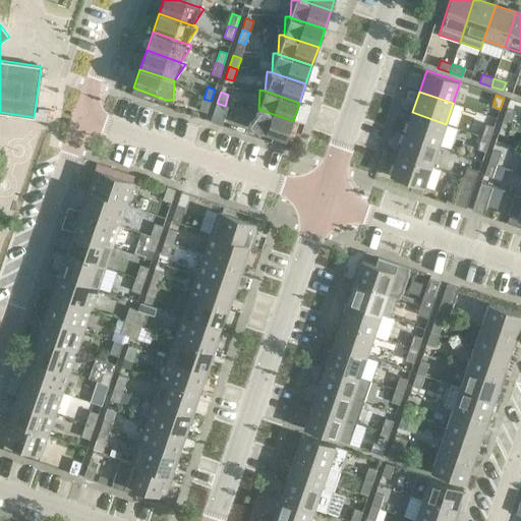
[(211,101),(204,99),(199,110),(207,113),(211,101)]
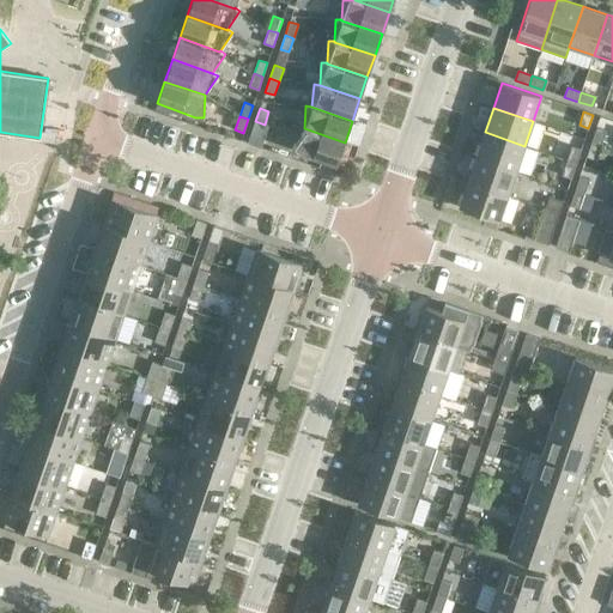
[(271,127),(265,125),(255,121),(248,143),(263,149),(271,127)]
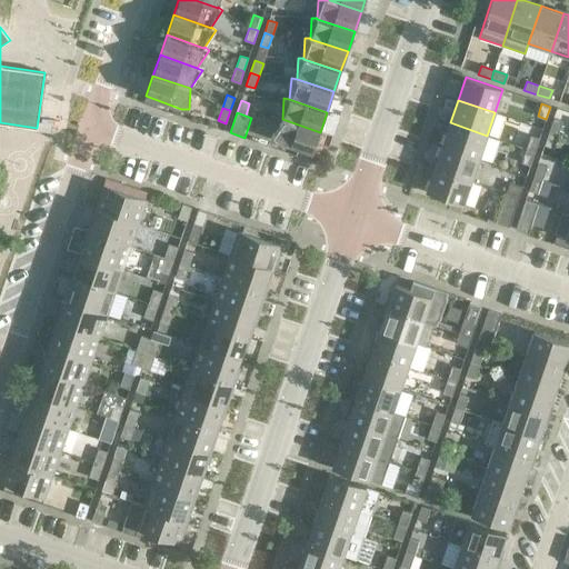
[(320,132),(282,119),(271,137),(277,141),(312,153),(320,132)]
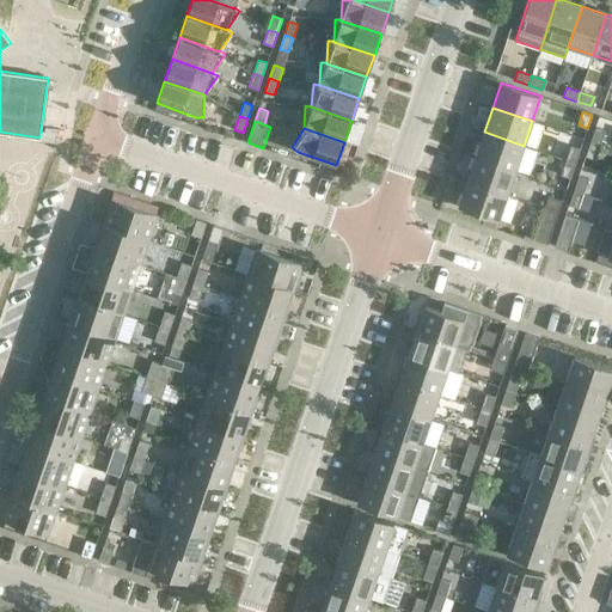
[(595,128),(591,141),(599,145),(604,130),(595,128)]
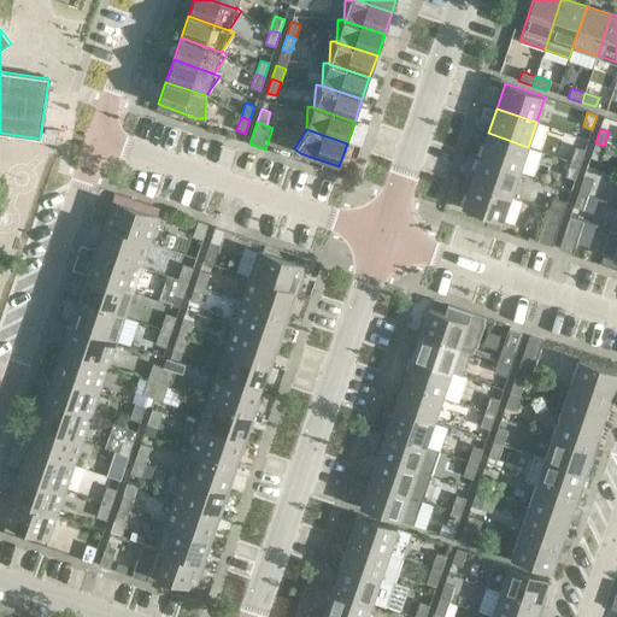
[(528,147),(488,133),(480,158),(519,171),(528,147)]
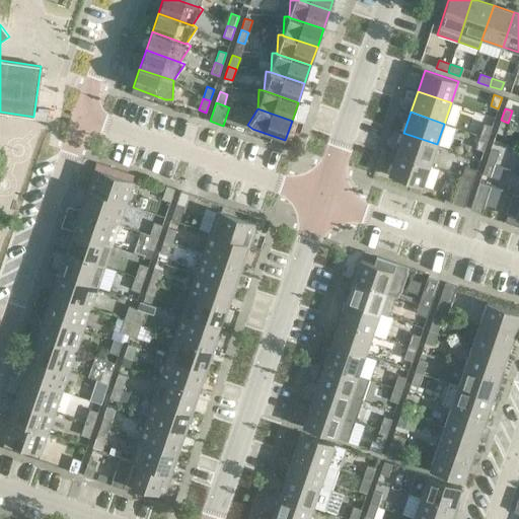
[(508,123),(501,120),(497,131),(505,134),(508,123)]
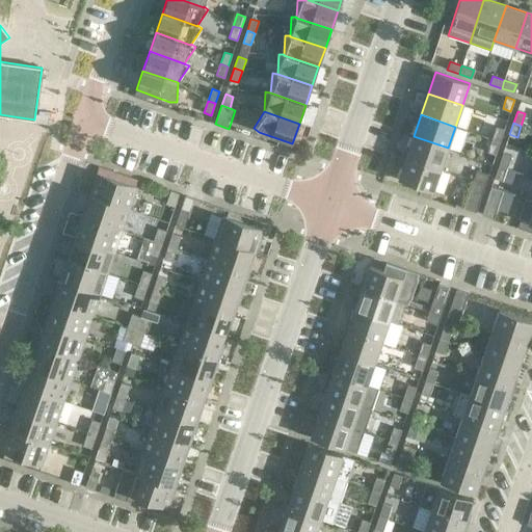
[(496,128),(491,139),(500,142),(504,130),(496,128)]
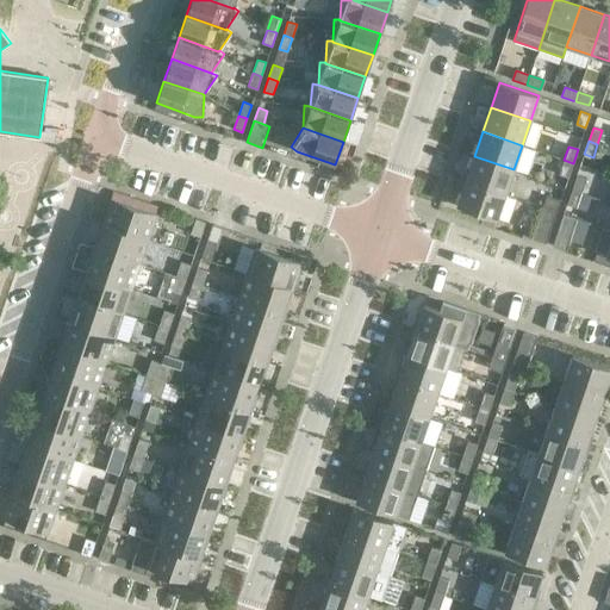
[(514,169),(474,156),(466,180),(505,194),(514,169)]
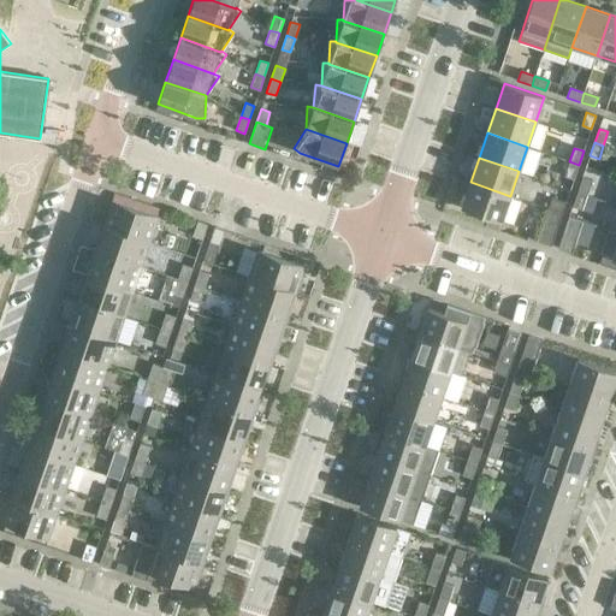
[(579,165),(569,161),(566,175),(574,178),(579,165)]
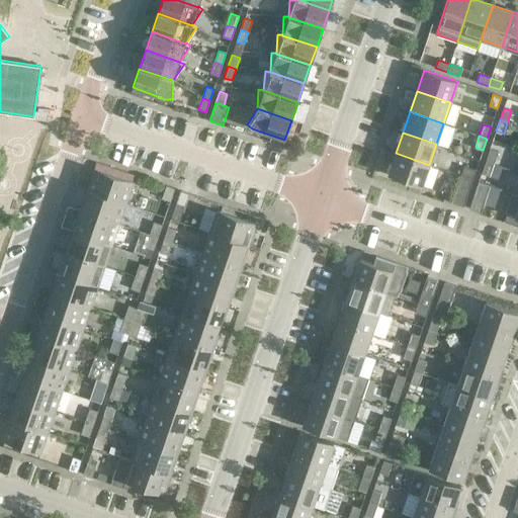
[(490,150),(486,161),(493,164),(497,152),(490,150)]
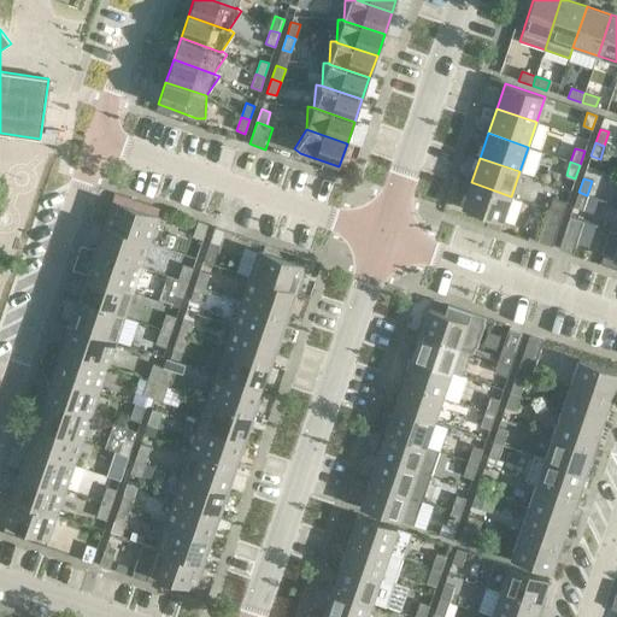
[(511,197),(471,182),(462,207),(503,222),(511,197)]
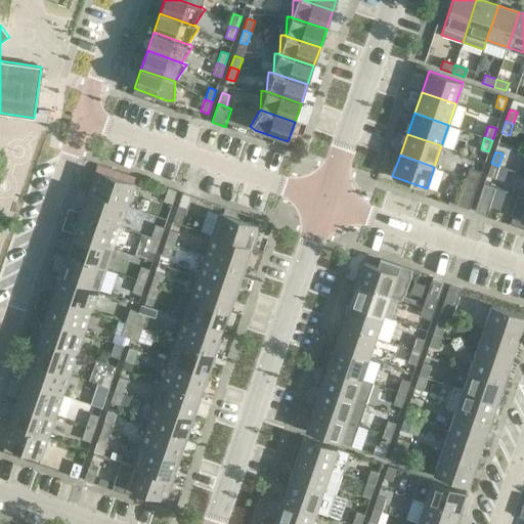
[(498,166),(491,163),(487,174),(494,177),(498,166)]
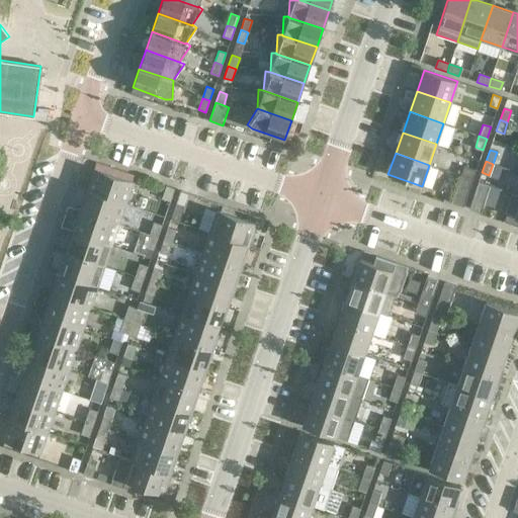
[(464,166),(461,176),(472,179),(476,170),(464,166)]
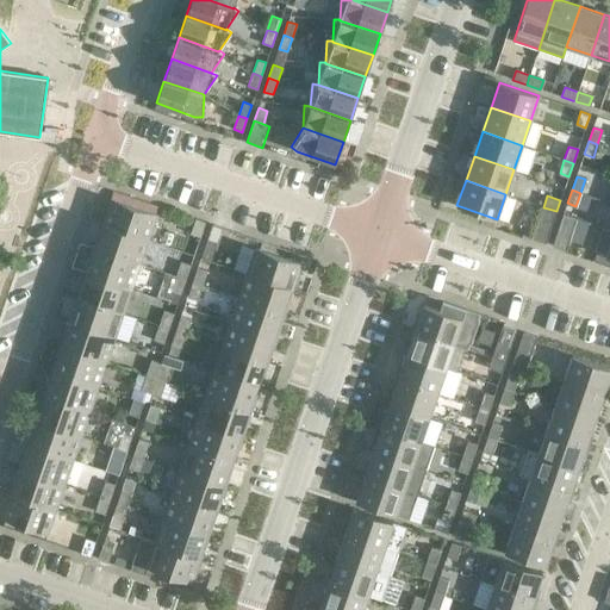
[(111,199),(103,224),(148,240),(157,215),(111,199)]
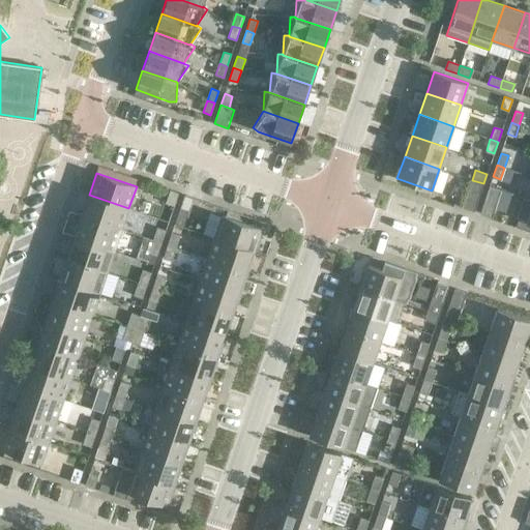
[(472,180),(463,207),(474,211),(483,183),(472,180)]
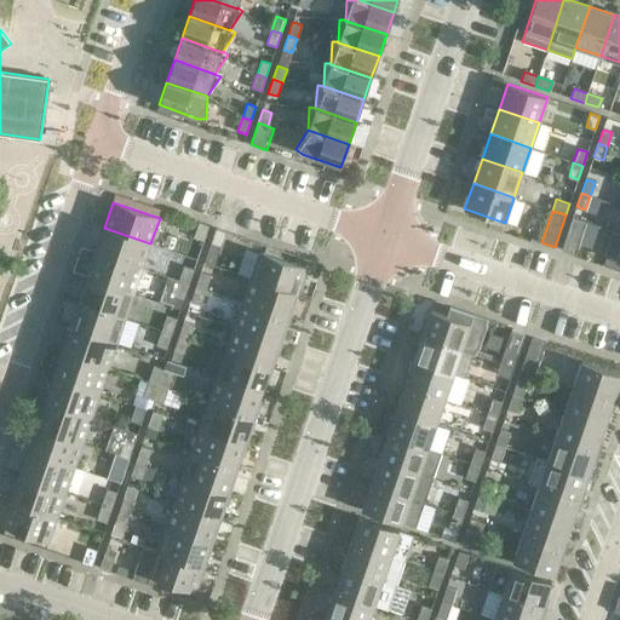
[(573,217),(562,250),(575,254),(586,222),(573,217)]
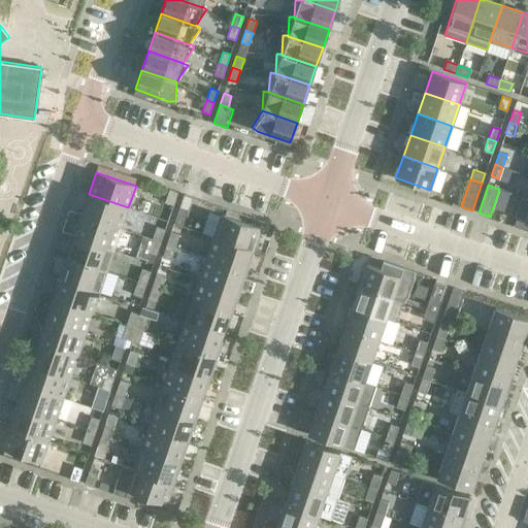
[(174,204),(177,192),(170,190),(166,201),(174,204)]
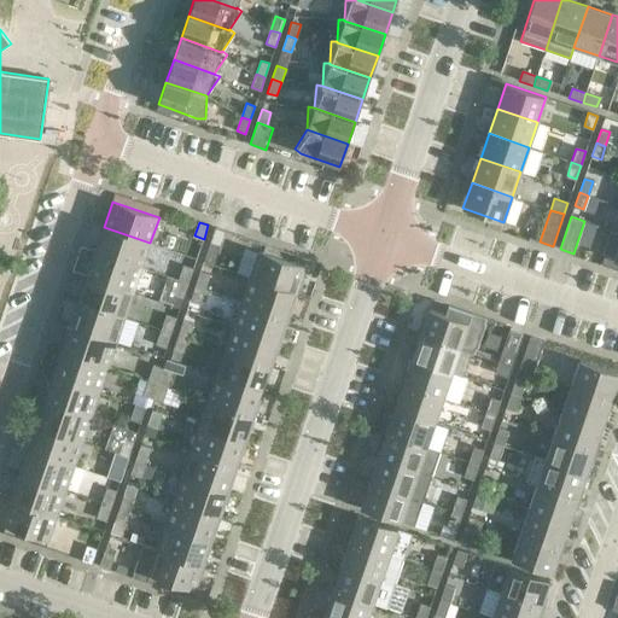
[(150,243),(104,227),(95,251),(141,268),(150,243)]
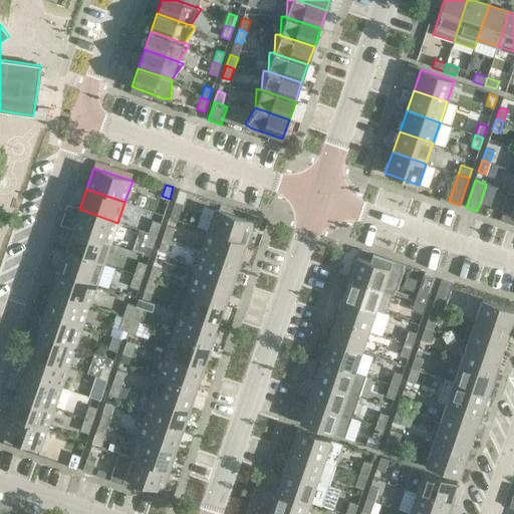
[(183,203),(187,192),(179,189),(175,201),(183,203)]
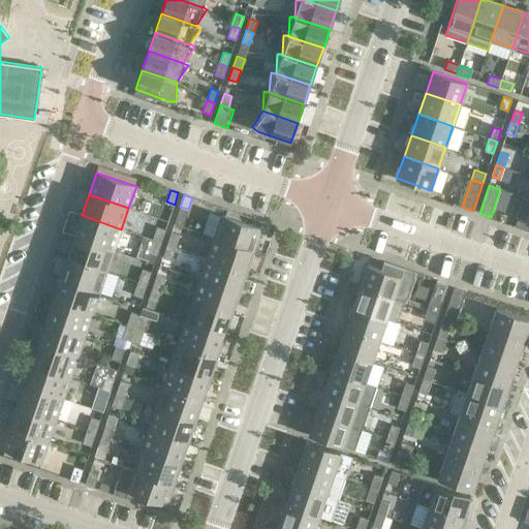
[(121,229),(82,215),(74,237),(114,250),(121,229)]
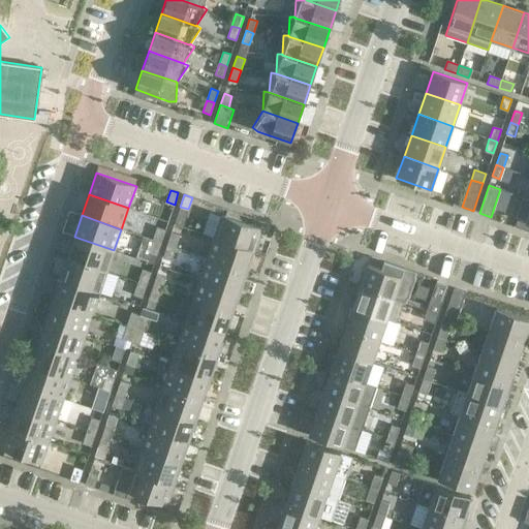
[(221,215),(214,237),(254,251),(261,228),(221,215)]
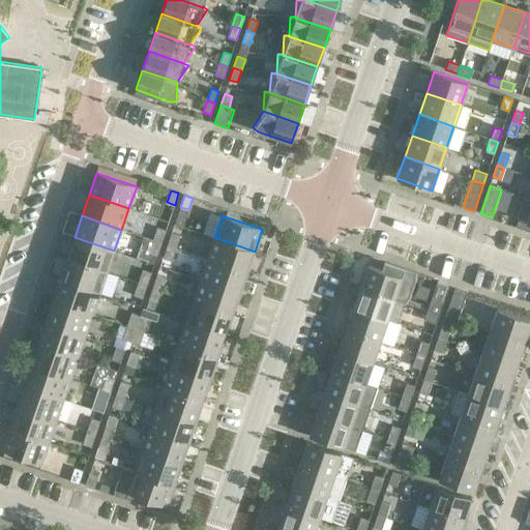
[(157,229),(153,240),(162,243),(166,232),(157,229)]
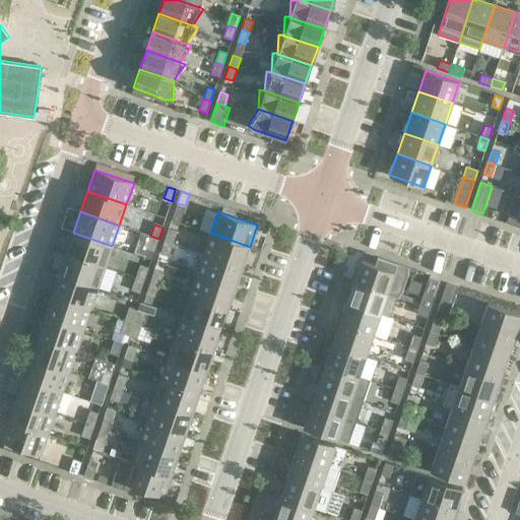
[(168,229),(164,241),(172,243),(176,232),(168,229)]
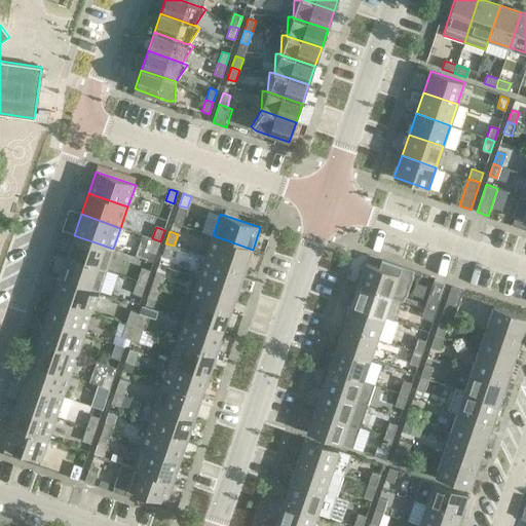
[(113,249),(74,235),(67,256),(106,269),(113,249)]
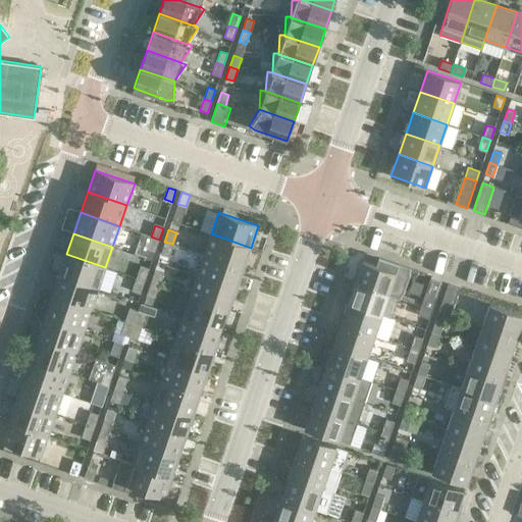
[(251,248),(211,233),(204,255),(244,268),(251,248)]
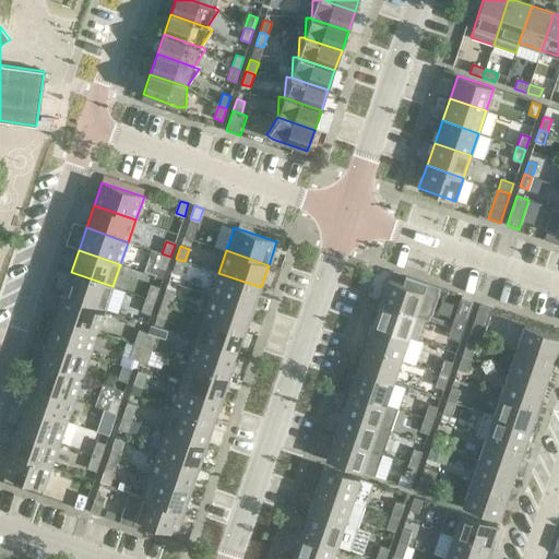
[(170,257),(162,253),(157,266),(166,269),(170,257)]
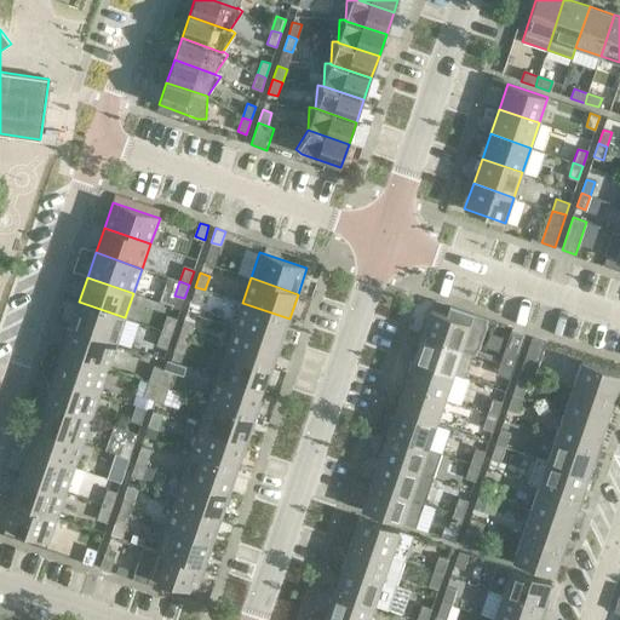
[(205,290),(195,287),(191,300),(200,304),(205,290)]
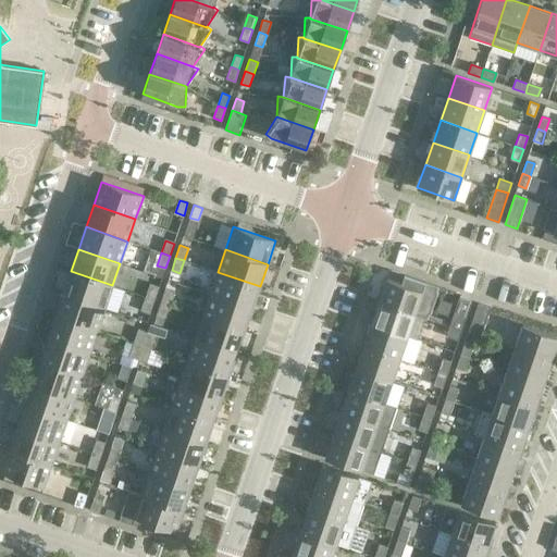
[(112,285),(71,271),(63,294),(104,308),(112,285)]
